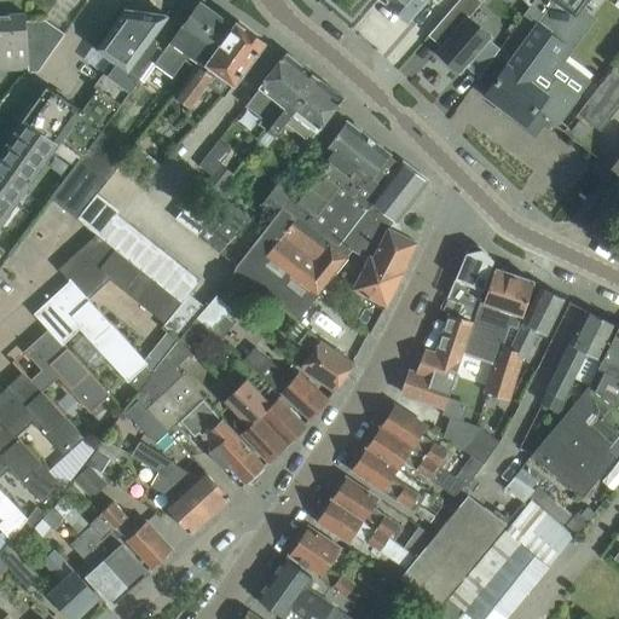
[(387,0),(388,0),(388,6),(408,22),(415,13),(426,0),(387,0)]
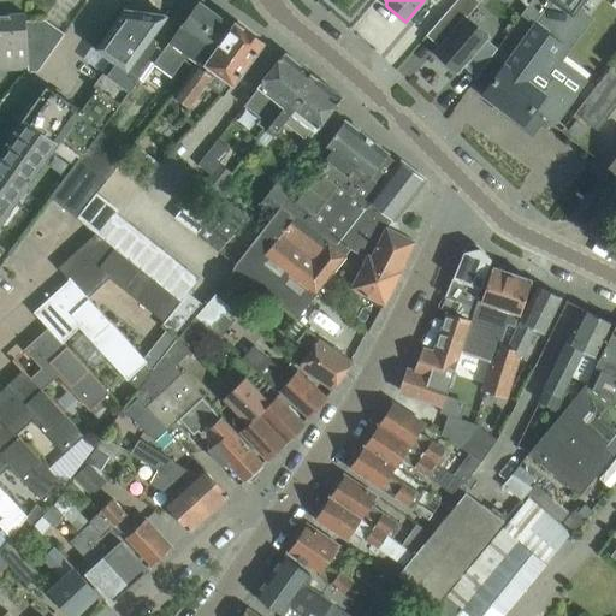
[(478,0),(456,0),(431,30),(444,41),(434,52),(458,72),(489,37),(466,18),(480,3),(478,0)]
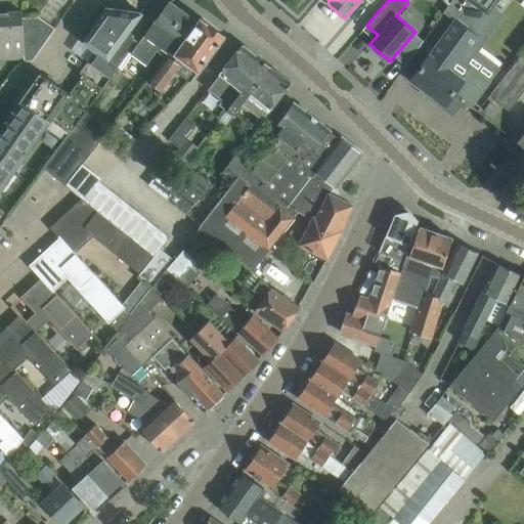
[(430,56),(411,80),(445,104),(456,90),(474,103),(473,105),(474,105),(491,82),(466,62),(499,16),(492,11),(500,0),(452,0),(444,12),(456,22),(430,56)]
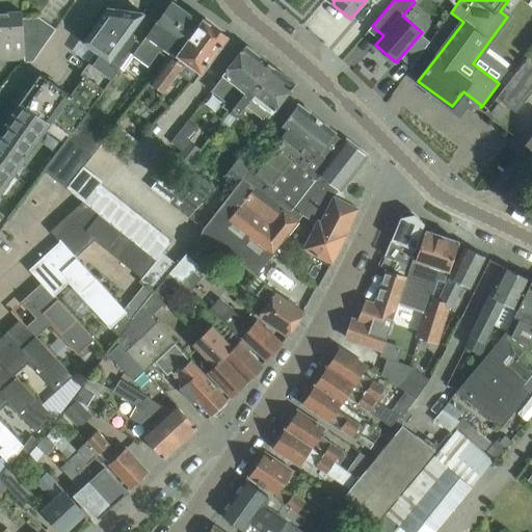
[(178,55),(201,23),(171,1),(140,44),(135,40),(137,36),(131,32),(110,60),(121,68),(124,70),(134,55),(149,65),(162,48),(177,58),(178,55)]
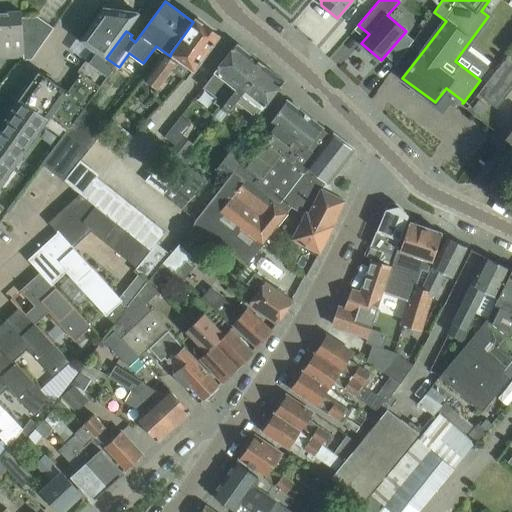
[(106,58),(126,31),(139,14),(137,12),(104,8),(80,40),(93,50),(78,71),(81,73),(100,87),(116,65),(106,58)]
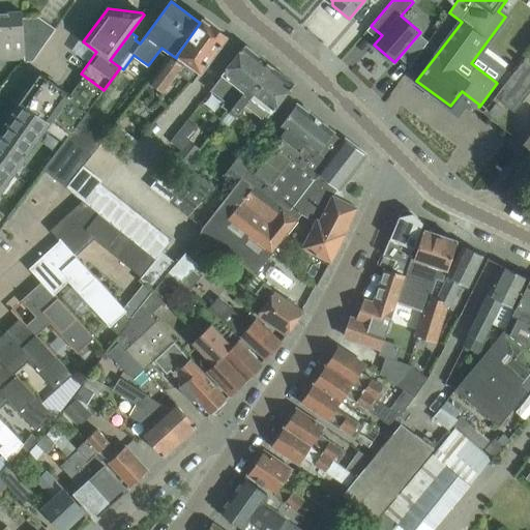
[(33,61),(56,29),(39,17),(23,18),(22,11),(0,12),(0,50),(24,50),(24,62),(33,61)]
